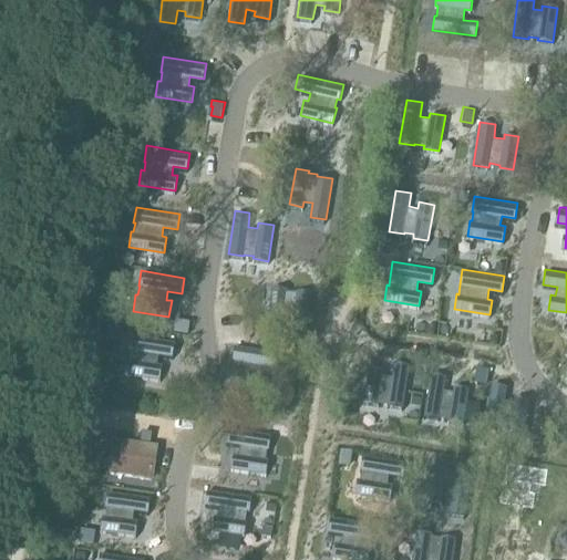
[(271,284),(268,321),(284,322),(285,317),(294,318),(292,332),(308,333),(311,291),(296,289),(296,290),(287,289),(288,287),(271,284)]
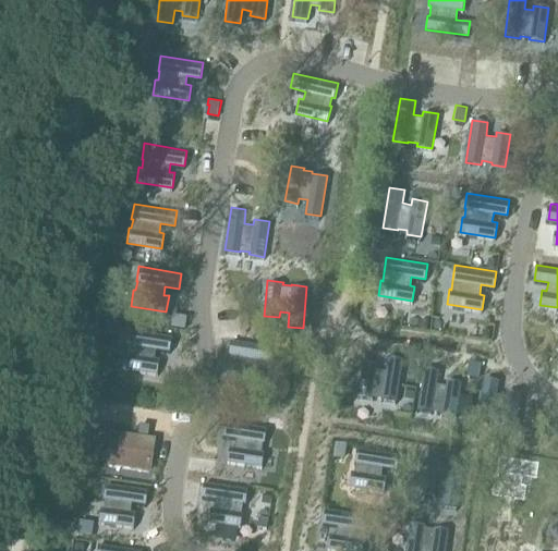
[(107,317),(104,332),(117,333),(118,327),(113,327),(114,318),(107,317)]
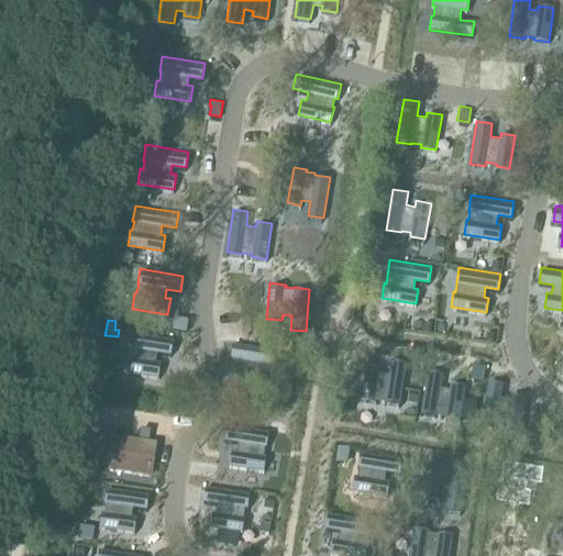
[(125,354),(122,369),(157,376),(161,359),(155,359),(156,351),(170,353),(173,337),(130,331),(128,346),(129,346),(128,355),(125,354)]
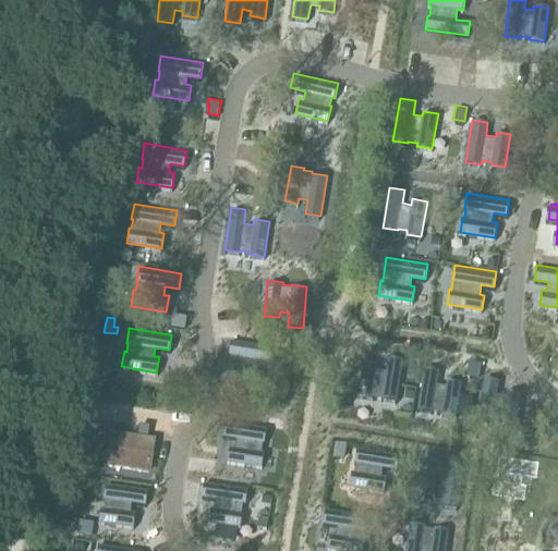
[(226,362),(223,377),(258,382),(262,367),(256,367),(258,358),(271,360),(275,345),(231,338),(229,353),(230,354),(229,363),(226,362)]
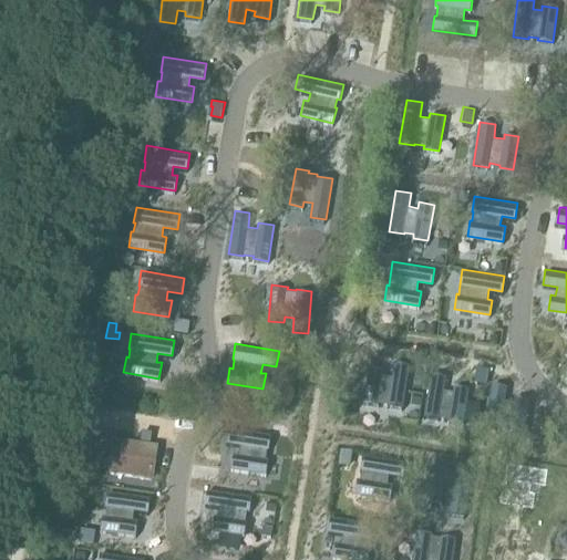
[(369,365),(363,402),(378,404),(379,402),(388,403),(388,404),(402,406),(409,363),(394,361),(392,374),(383,373),(383,369),(369,365)]
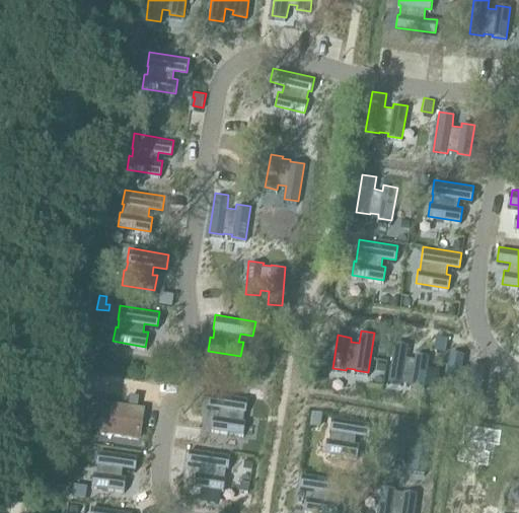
[(436,336),(436,341),(437,341),(436,349),(445,351),(447,337),(436,336)]
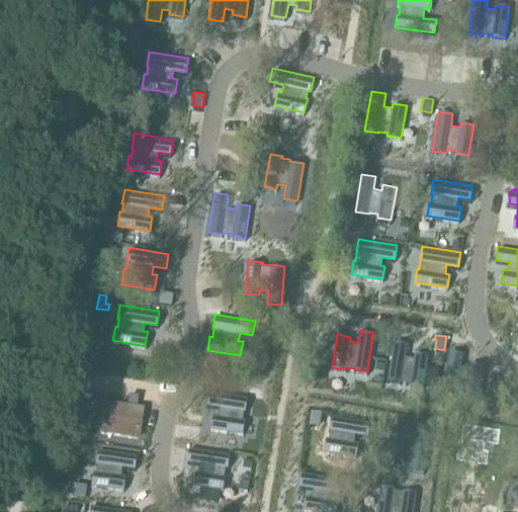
[(394,340),(386,379),(401,381),(401,380),(409,381),(409,385),(423,387),(428,354),(414,351),(413,356),(406,355),(408,342),(394,340)]
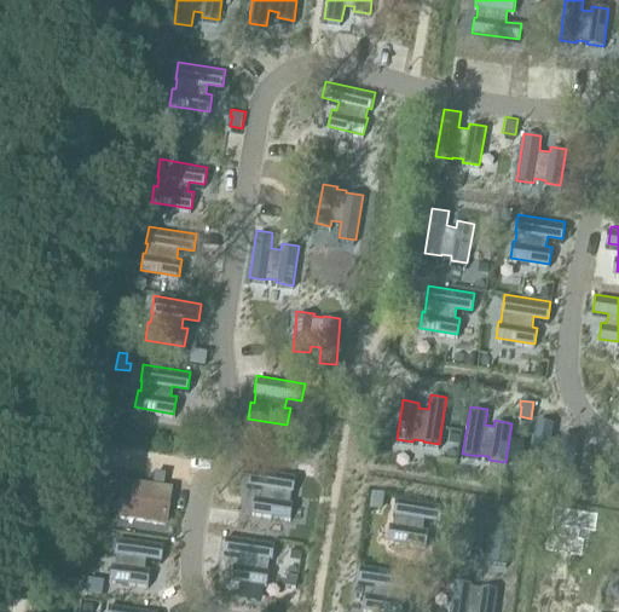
[(538,415),(530,461),(547,465),(547,463),(556,465),(556,467),(573,471),(579,431),(562,428),(561,434),(551,432),(555,417),(538,415)]
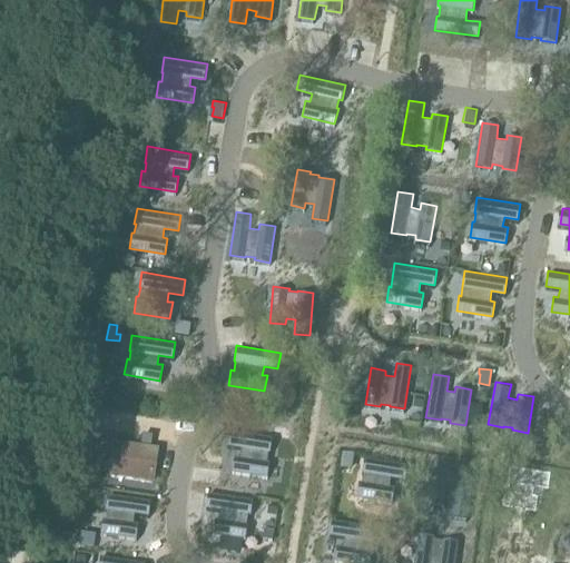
[(232,428),(229,444),(244,446),(242,455),(238,454),(236,470),(268,475),(272,460),(269,460),(271,451),(274,451),(276,435),(232,428)]
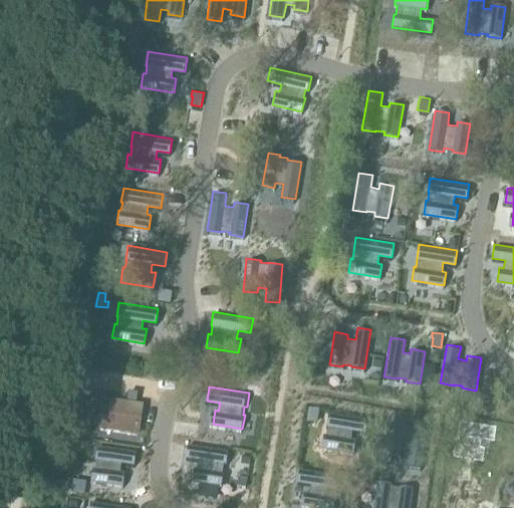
[(101,393),(97,424),(138,430),(142,399),(101,393)]
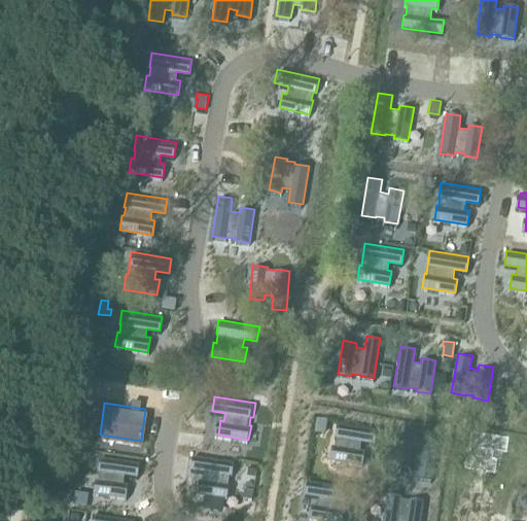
[(316,416),(314,430),(322,431),(324,423),(326,423),(327,418),(316,416)]
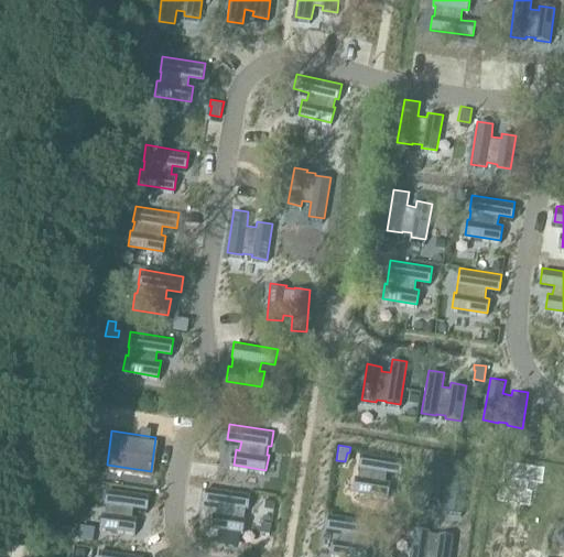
[(355,474),(353,490),(388,497),(390,480),(386,480),(387,471),(401,473),(403,458),(360,451),(358,467),(359,467),(358,476),(355,474)]
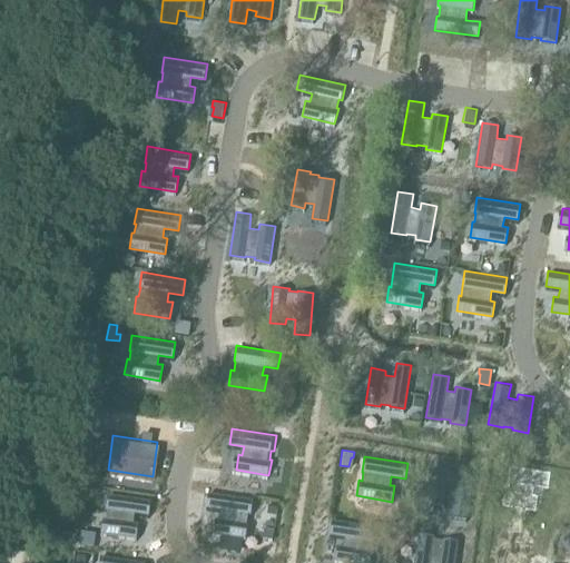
[(504,485),(502,501),(537,505),(539,491),(534,490),(537,480),(550,482),(552,467),(509,461),(507,475),(508,476),(507,486),(504,485)]
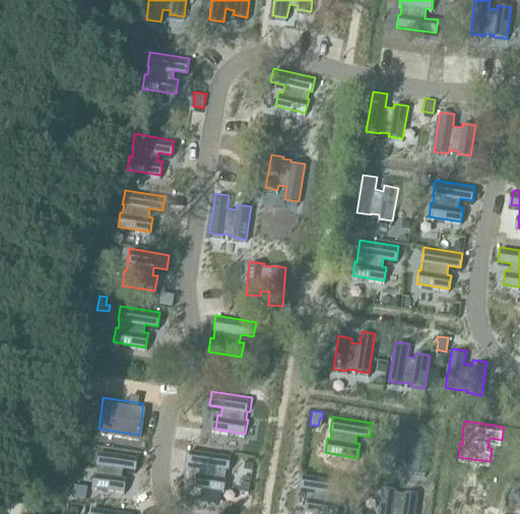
[(396,424),(391,456),(405,458),(406,454),(414,455),(412,468),(427,470),(433,431),(418,429),(418,430),(409,428),(410,426),(396,424)]
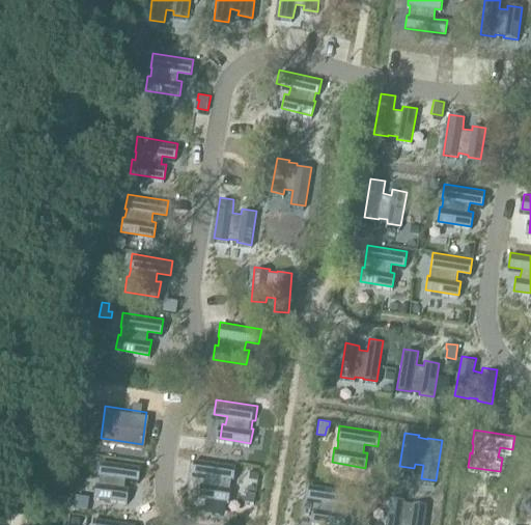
[(194,457),(192,471),(205,474),(204,481),(200,481),(198,496),(229,501),(231,487),(229,486),(231,477),(233,478),(235,464),(194,457)]
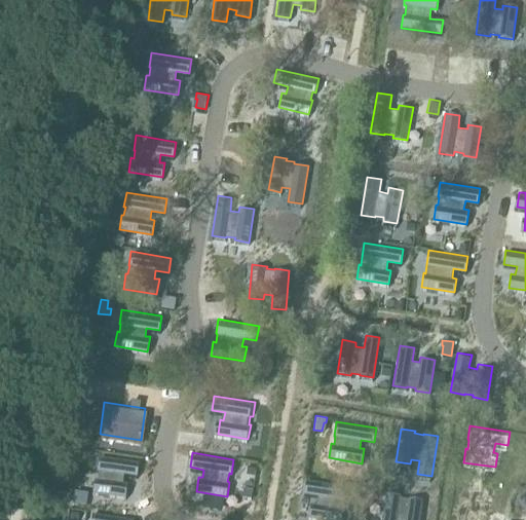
[(95,477),(92,491),(126,496),(128,481),(123,481),(124,473),(138,475),(140,460),(100,454),(98,469),(99,469),(98,477),(95,477)]
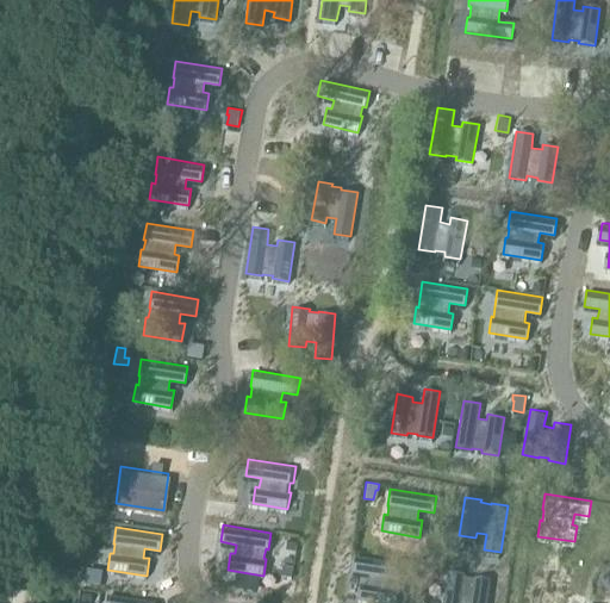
[(508,553),(499,591),(553,601),(559,561),(508,553)]
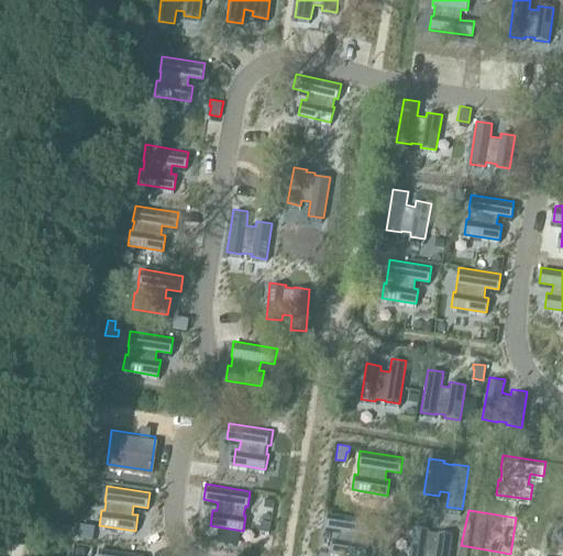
[(327,512),(324,527),(338,530),(337,538),(331,537),(329,553),(345,555),(363,555),(366,544),(363,543),(364,534),(366,535),(370,519),(327,512)]
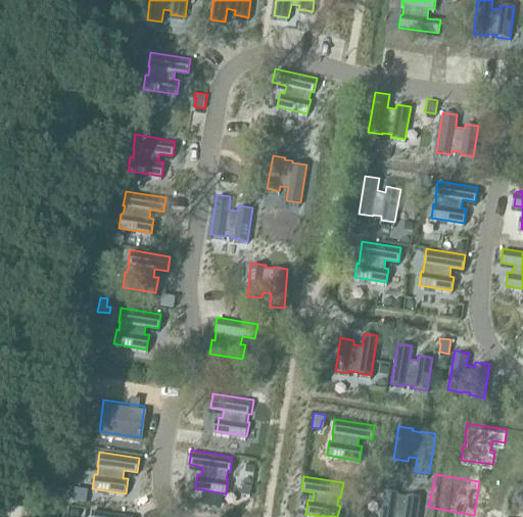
[(243,482),(241,492),(251,495),(252,484),(243,482)]
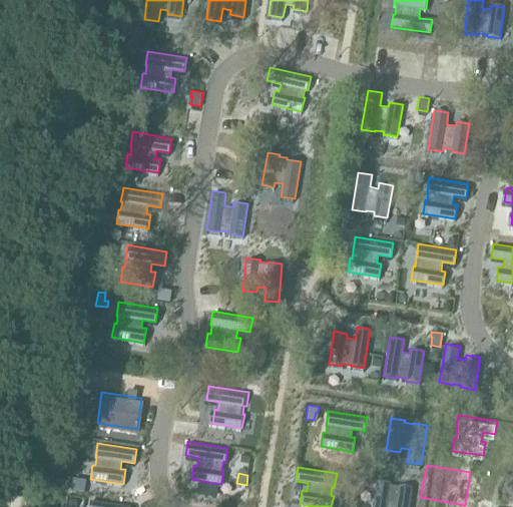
[(72,478),(71,488),(84,490),(86,478),(81,477),(80,479),(72,478)]
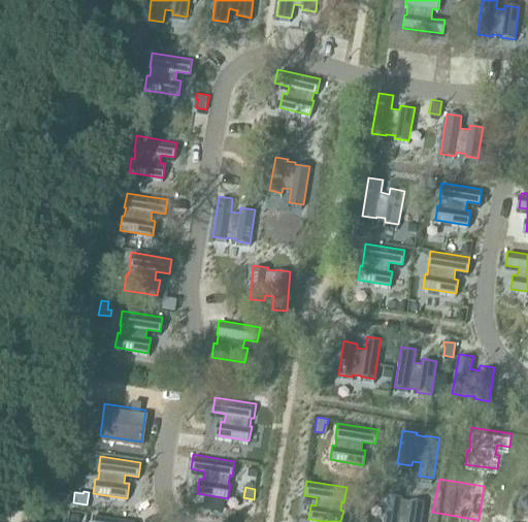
[(388,493),(384,521),(422,521),(425,500),(410,498),(410,499),(402,497),(402,495),(388,493)]
